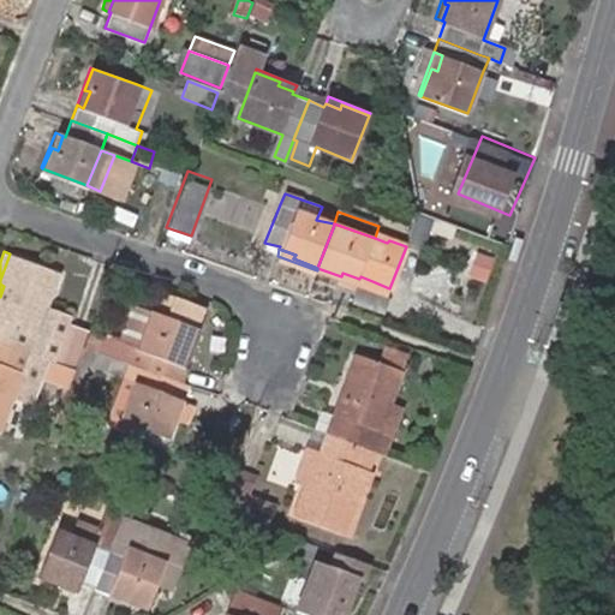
[(0,340),(9,344),(75,368),(78,358),(81,351),(84,342),(88,333),(66,324),(60,339),(35,329),(57,272),(10,254),(0,280),(0,284),(4,286),(0,297),(0,340)]
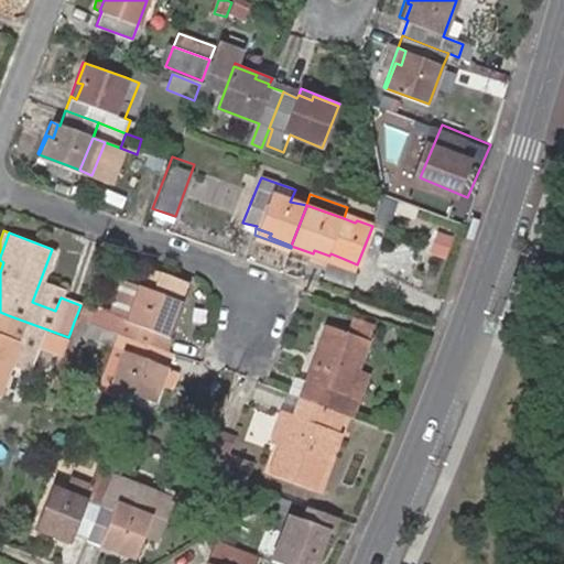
[(291,246),(291,248),(327,261),(329,256),(314,250),(313,253),(291,246)]
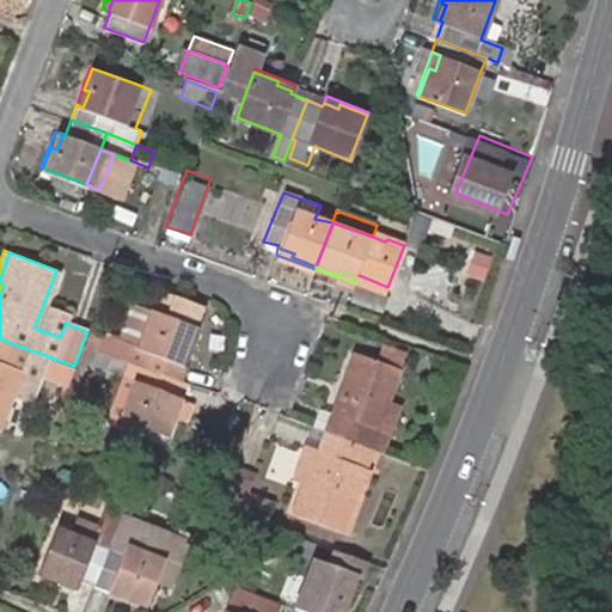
[(169,288),(164,306),(209,318),(214,300),(169,288)]
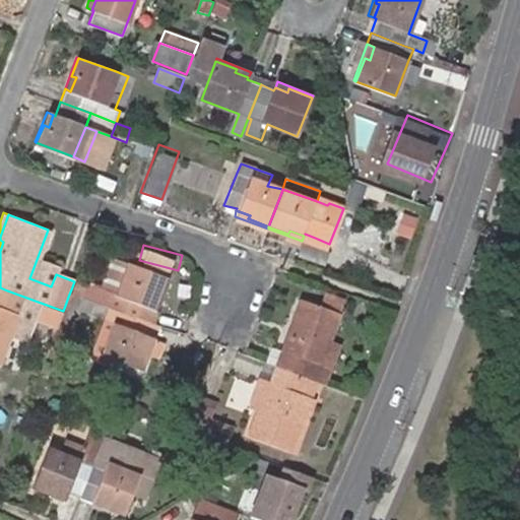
[(118,309),(150,321),(155,308),(149,306),(153,294),(157,296),(166,275),(125,261),(117,258),(105,290),(89,284),(84,295),(109,305),(118,309)]
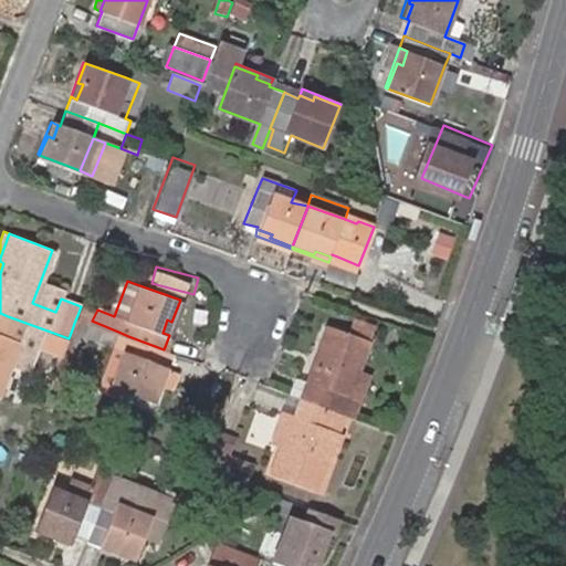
[(32,303),(55,312),(61,299),(64,290),(41,282),(32,303)]
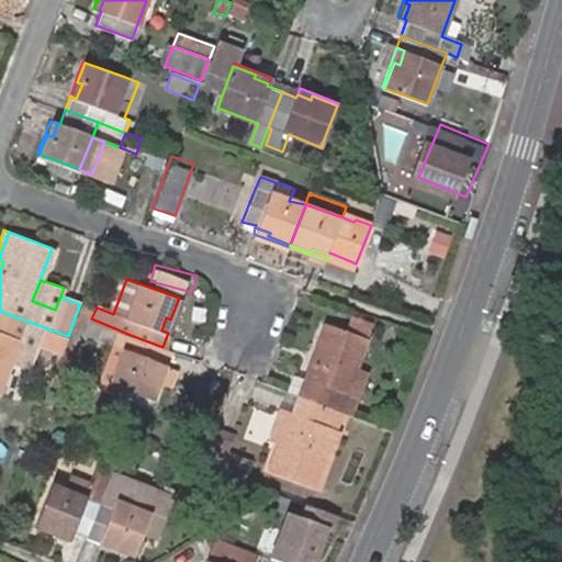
[(161,330),(168,333),(180,300),(179,298),(170,319),(166,317),(161,330)]
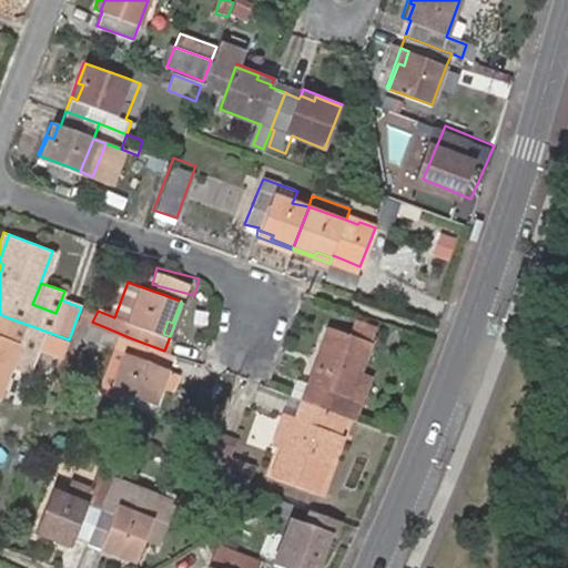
[(8,317),(0,314),(0,388),(19,341),(1,334),(8,317)]
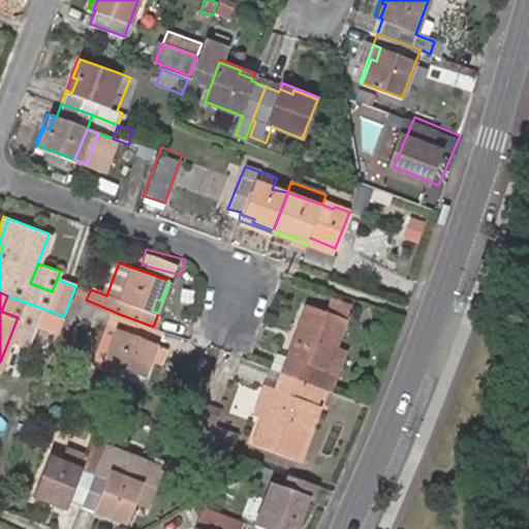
[(148,341),(153,327),(120,314),(111,310),(86,300),(72,294),(69,302),(67,308),(76,311),(107,323),(115,327),(102,359),(142,373),(149,354),(145,353),(149,341),(148,341)]
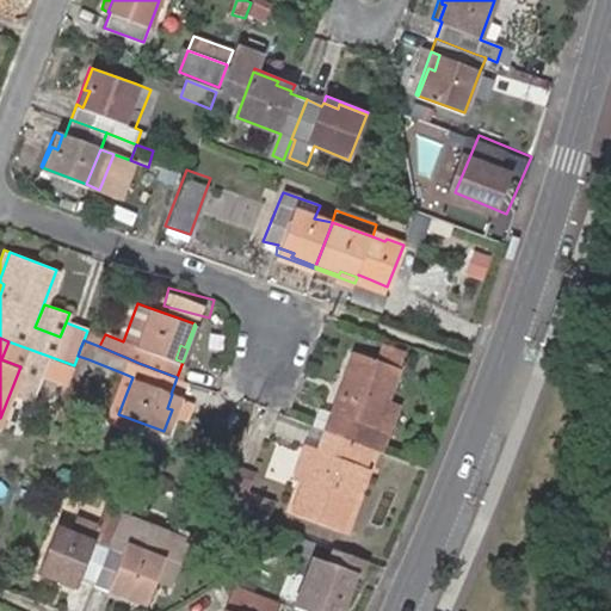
[(372,446),(388,403),(401,368),(406,355),(383,346),(377,359),(351,350),(340,378),(346,380),(335,409),(329,408),(322,427),(371,446),(372,446)]
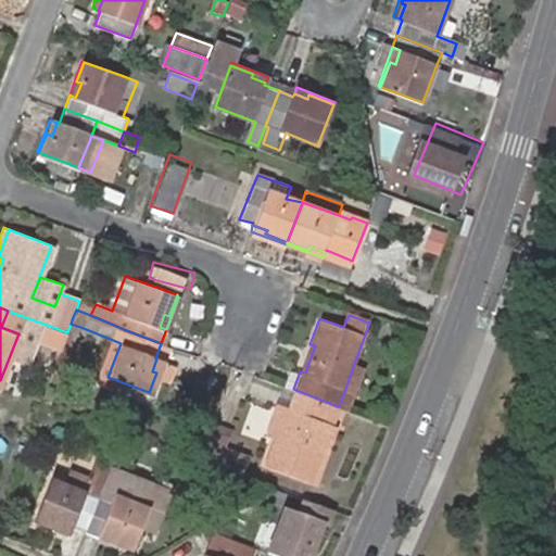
[(80,327),(71,324),(67,332),(41,401),(51,404),(80,327)]
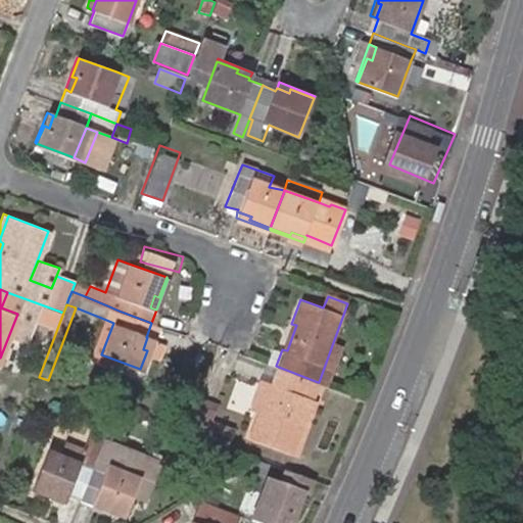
[(101,354),(113,323),(106,320),(93,353),(101,354)]
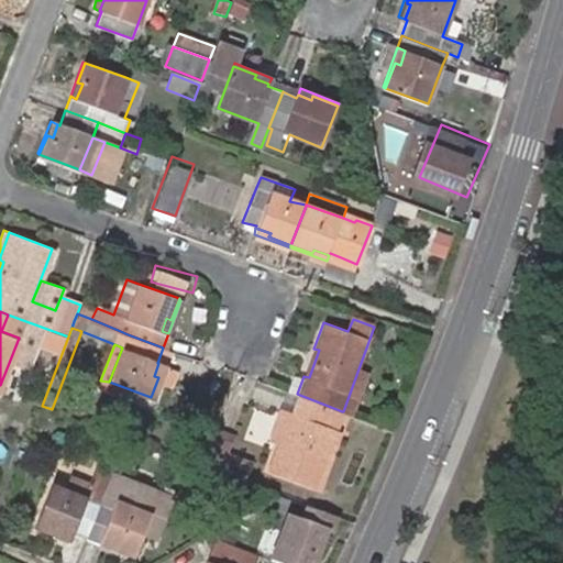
[(172,351),(163,348),(157,363),(158,363),(166,365),(172,351)]
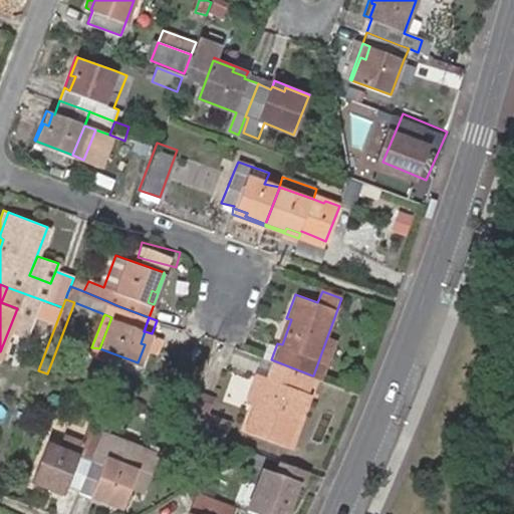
[(291,319),(286,318),(277,343),(282,344),(291,319)]
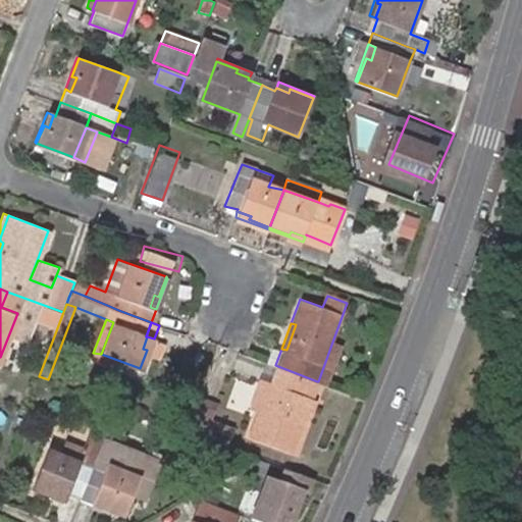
[(154,338),(147,336),(143,349),(147,350),(140,368),(142,370),(149,353),(154,338)]
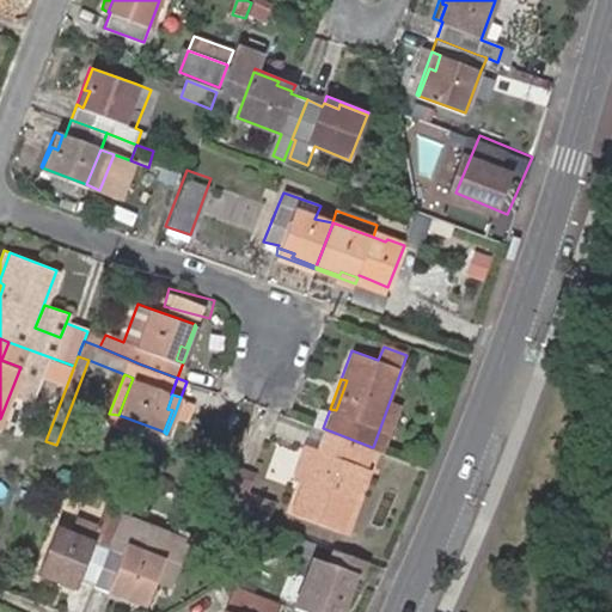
[(181,397),(175,414),(184,417),(190,403),(181,397)]
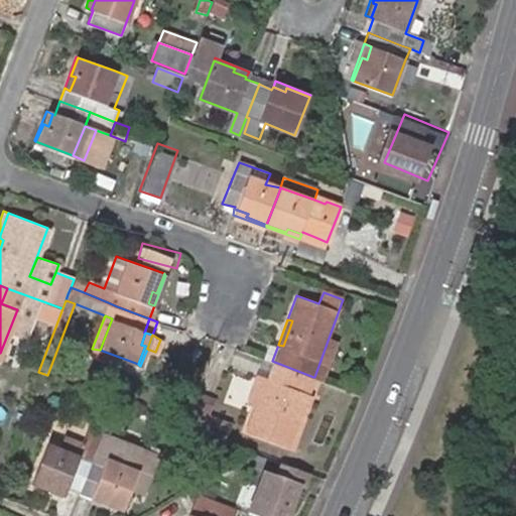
[(328,341),(314,377),(325,381),(338,345),(328,341)]
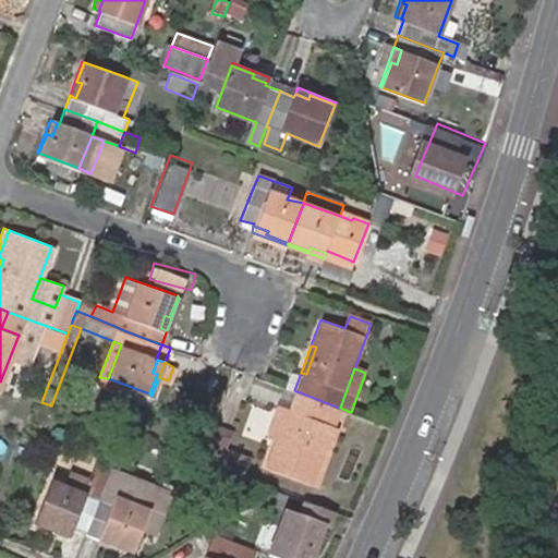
[(294,390),(301,373),(291,372),(284,387),(294,390)]
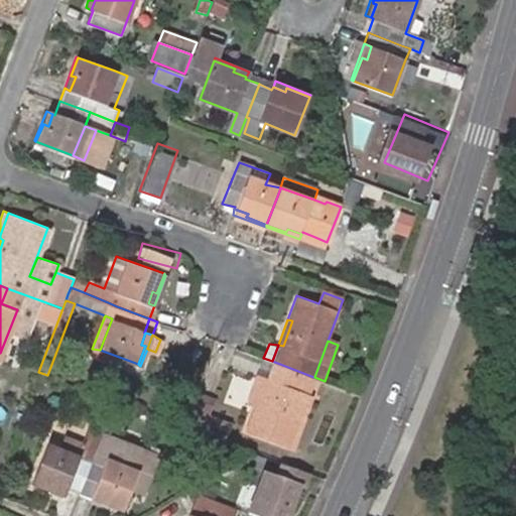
[(248,397),(258,400),(262,402),(271,378),(266,377),(272,361),(263,358),(248,397)]
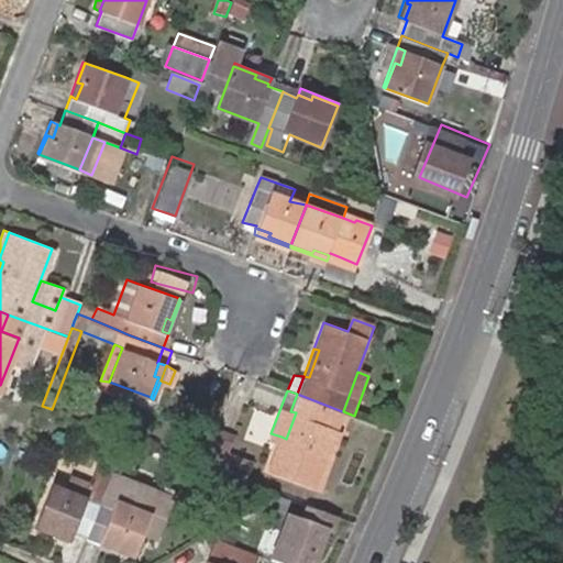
[(334,432),(343,411),(342,411),(297,394),(290,411),(296,412),(286,439),(282,437),(271,467),(316,483),(326,456),(334,432)]
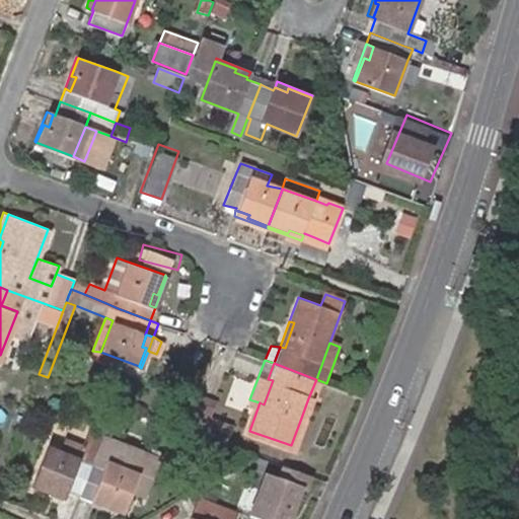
[(308,398),(300,421),(308,424),(315,400),(308,398)]
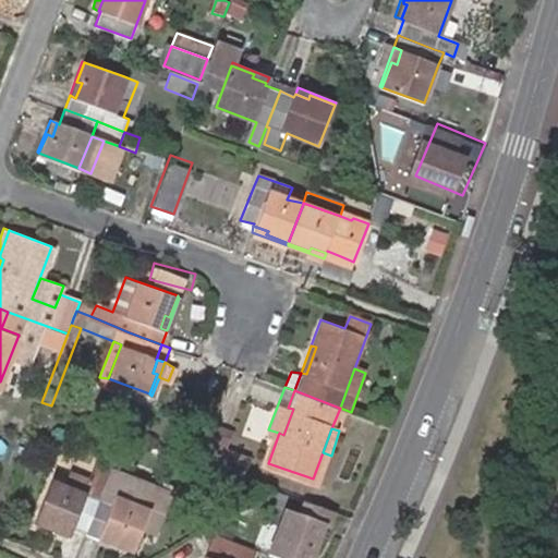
[(216,429),(204,459),(237,470),(243,450),(227,444),(230,435),(216,429)]
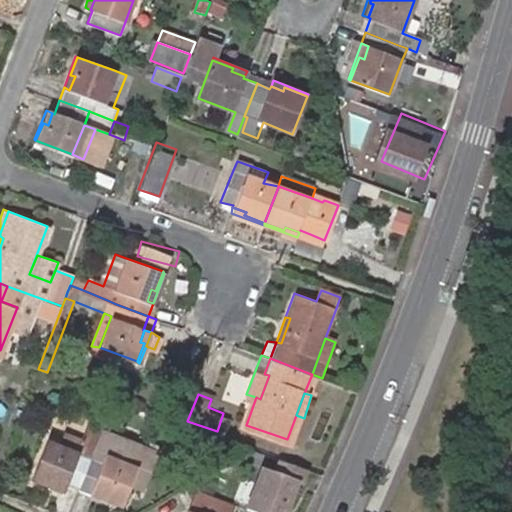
[(67,484),(79,489),(93,456),(103,433),(90,427),(84,442),(81,451),(60,443),(49,439),(33,477),(51,484),(52,480),(66,486),(67,484)]
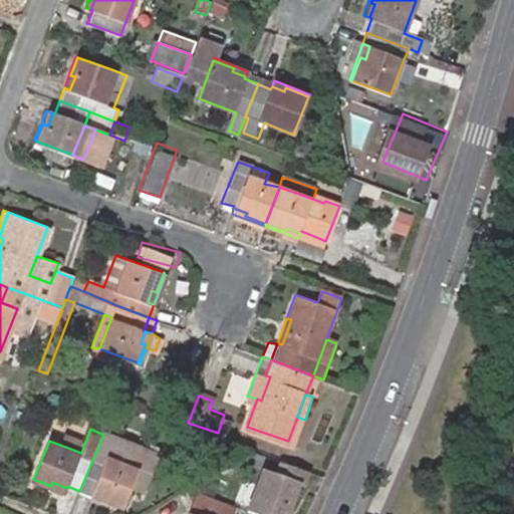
[(93,458),(79,491),(91,496),(94,489),(107,495),(106,500),(124,507),(132,489),(146,494),(159,456),(103,435),(93,458)]
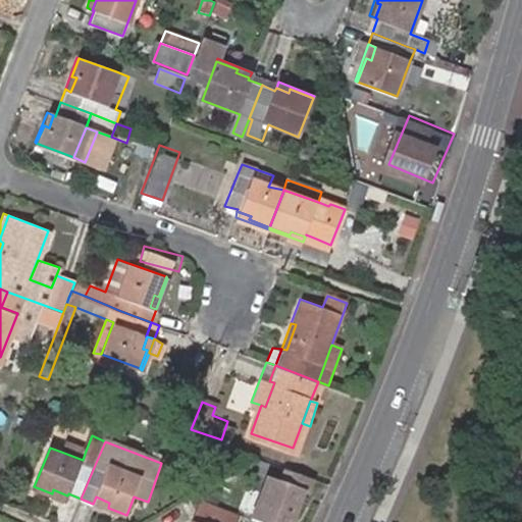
[(83,460),(86,451),(66,444),(61,452),(83,460)]
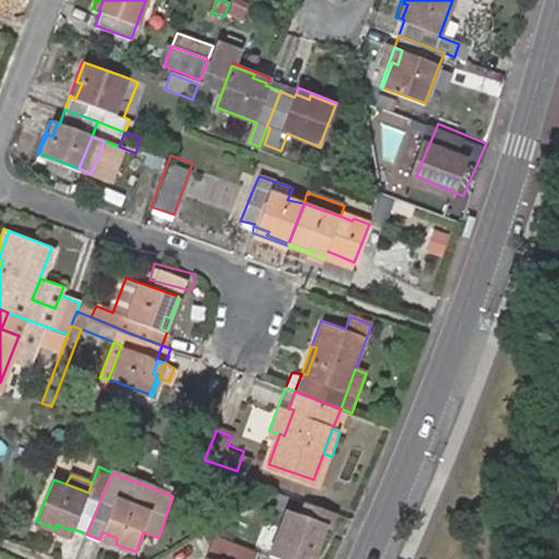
[(344,527),(306,513),(299,527),(339,540),(344,527)]
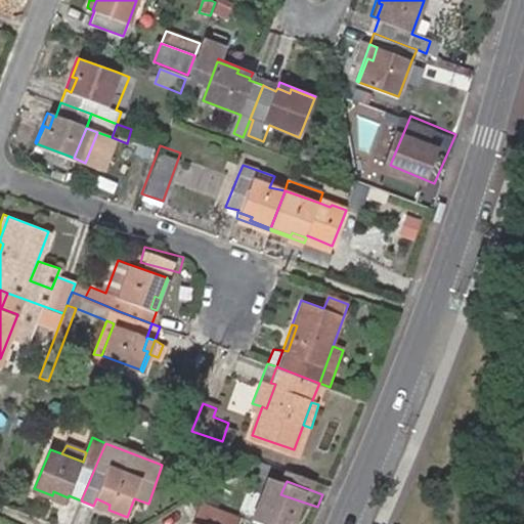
[(64,505),(68,497),(53,491),(52,495),(34,488),(32,491),(64,505)]
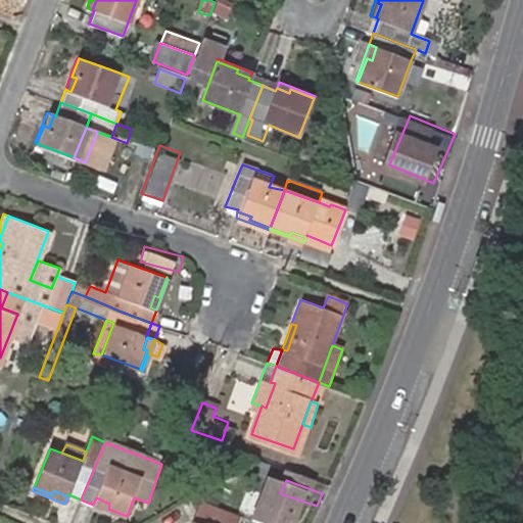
[(96,497),(93,505),(126,518),(127,516),(108,509),(109,504),(96,497)]
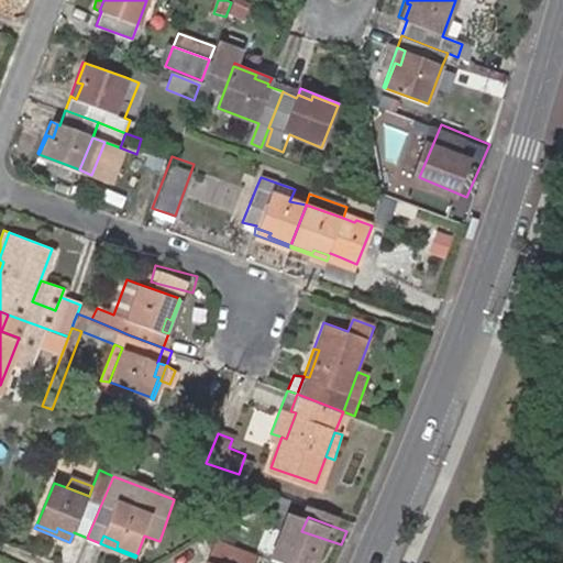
[(231,549),(208,562),(261,562),(262,560),(231,549)]
